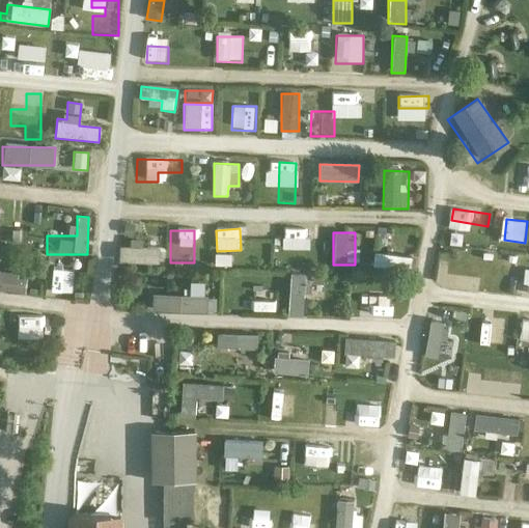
[(120,264),(160,264),(160,248),(120,249),(120,264)]
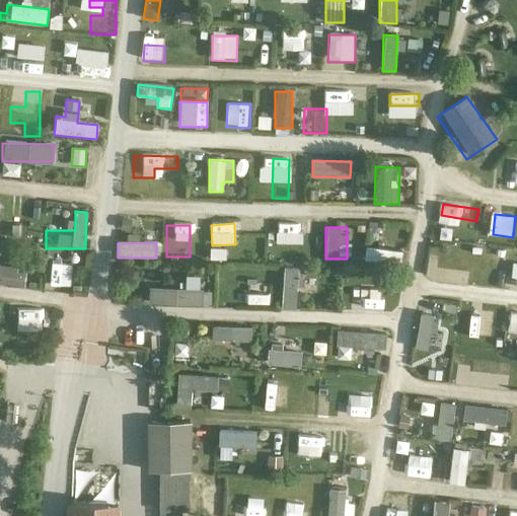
[(399,266),(401,252),(366,247),(364,261),(399,266)]
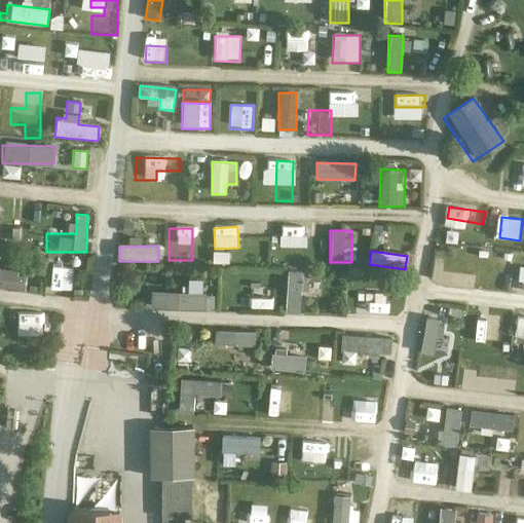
[(48,287),(69,287),(69,268),(49,268),(48,287)]
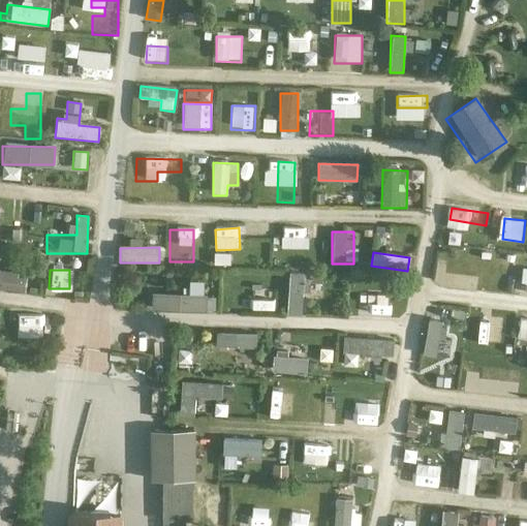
[(27,275),(0,273),(0,289),(26,291),(27,275)]
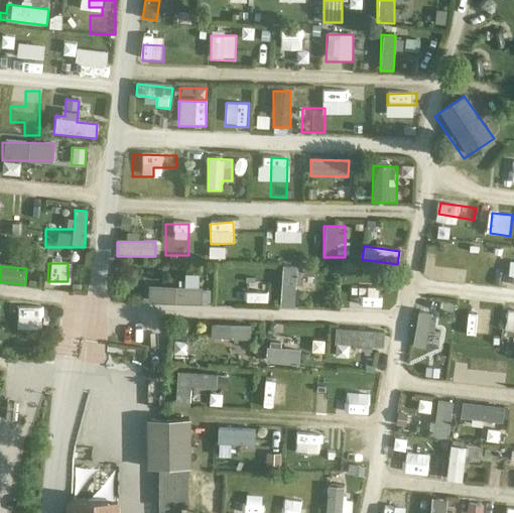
[(294,308),(296,267),(282,267),(280,307),(294,308)]
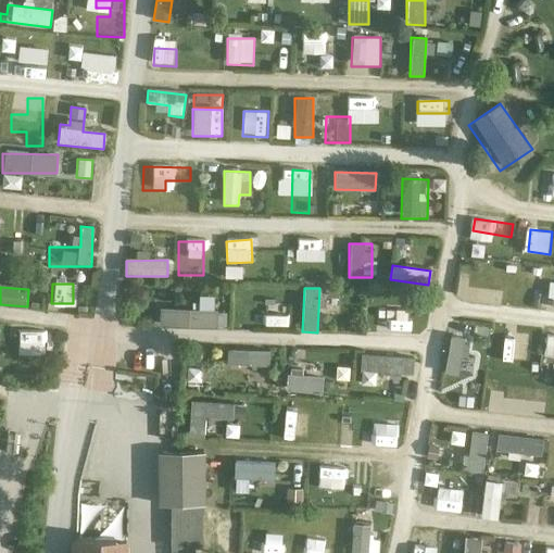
[(501,304),(501,296),(478,293),(478,303),(501,304)]
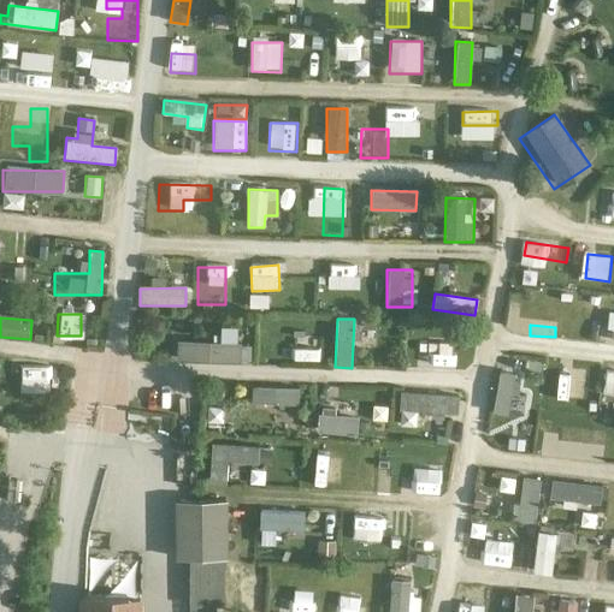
[(220,328),(220,343),(177,342),(176,361),(238,362),(240,328),(220,328)]
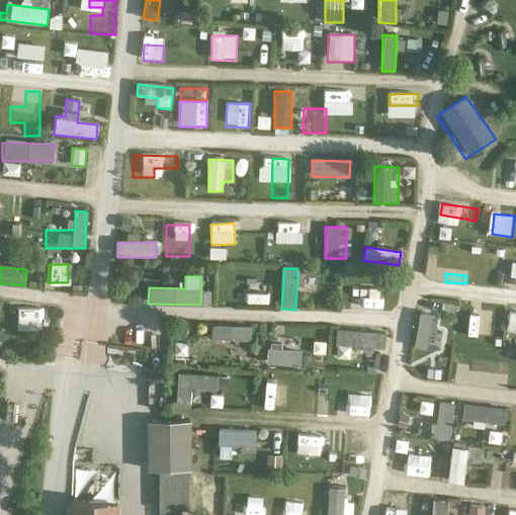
[(246,305),(266,305),(266,285),(246,285),(246,305)]
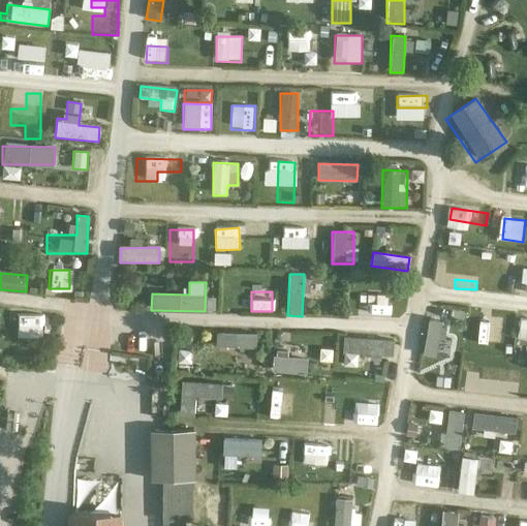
[(42,325),(43,314),(20,312),(19,321),(42,325)]
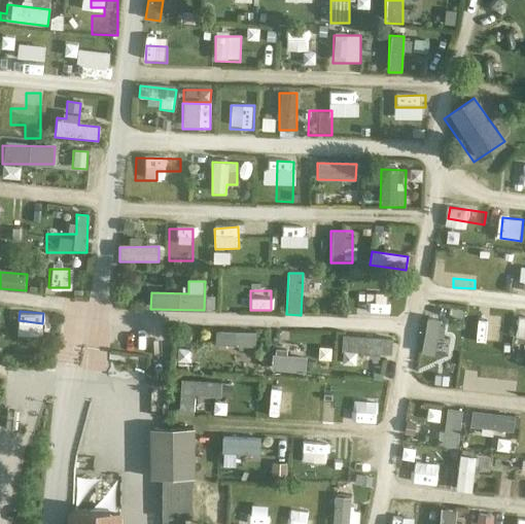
[(466,346),(478,349),(486,316),(474,314),(466,346)]
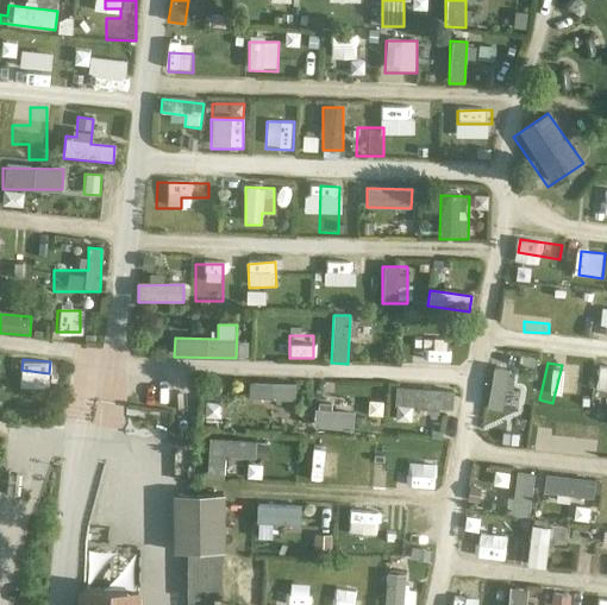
[(501,413),(508,371),(493,369),(487,410),(501,413)]
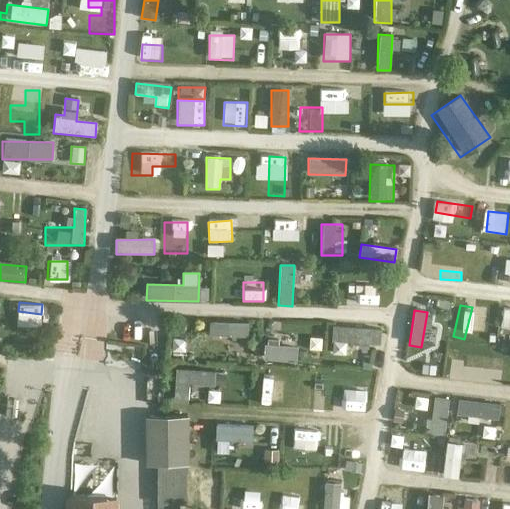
[(501,329),(509,330),(509,310),(503,310),(501,329)]
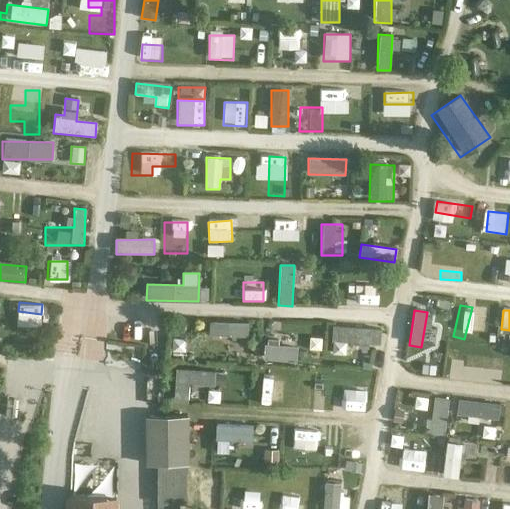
[(249,338),(249,323),(209,323),(209,338),(249,338)]
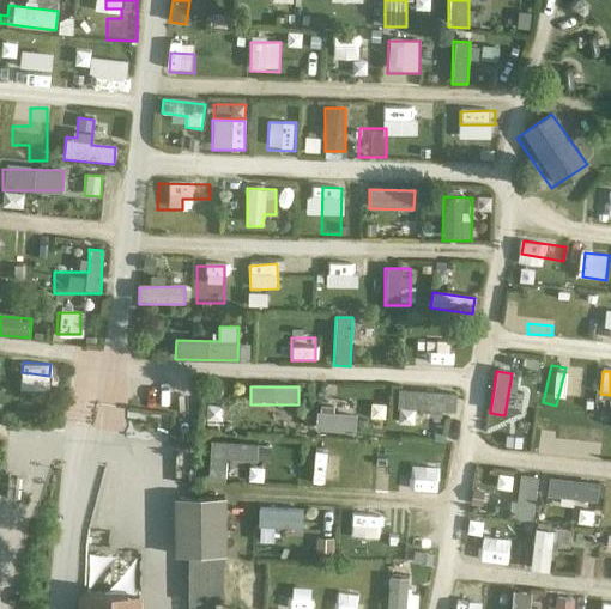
[(400,421),(413,422),(413,412),(457,413),(457,393),(400,391),(400,421)]
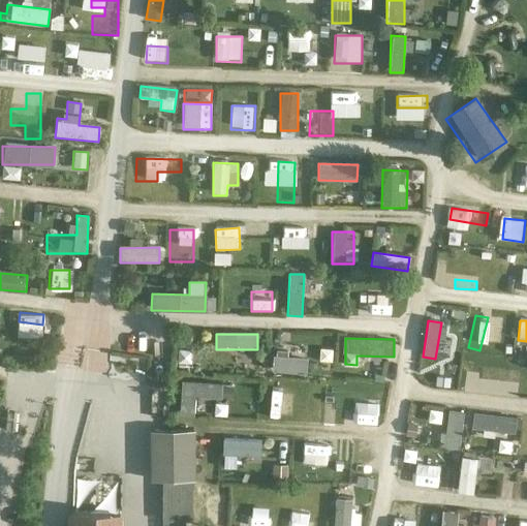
[(178,366),(192,366),(192,351),(179,351),(178,366)]
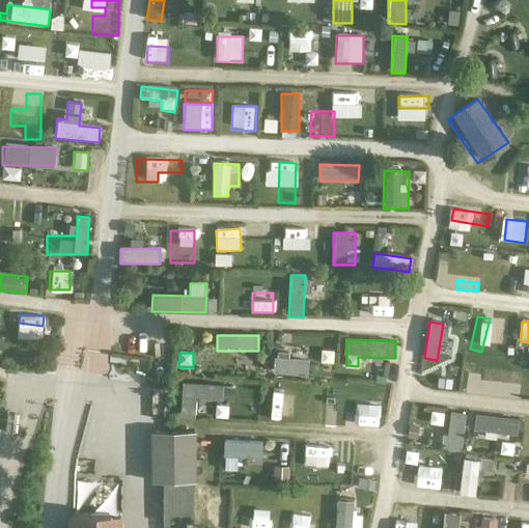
[(274,377),(309,378),(309,360),(274,359),(274,377)]
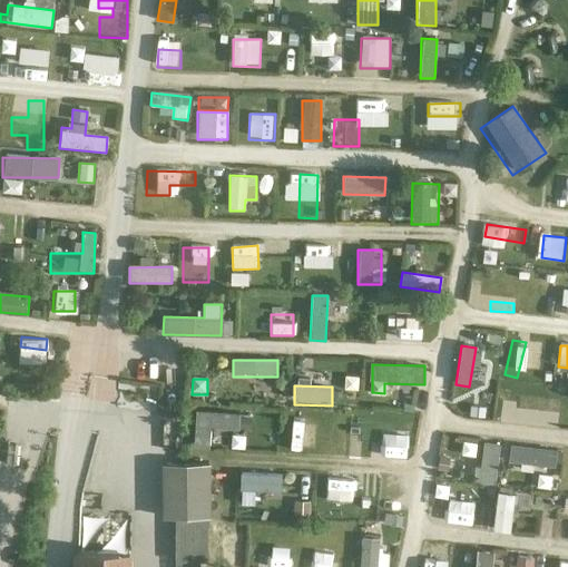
[(211,450),(212,430),(238,431),(238,413),(194,412),(194,450),(211,450)]
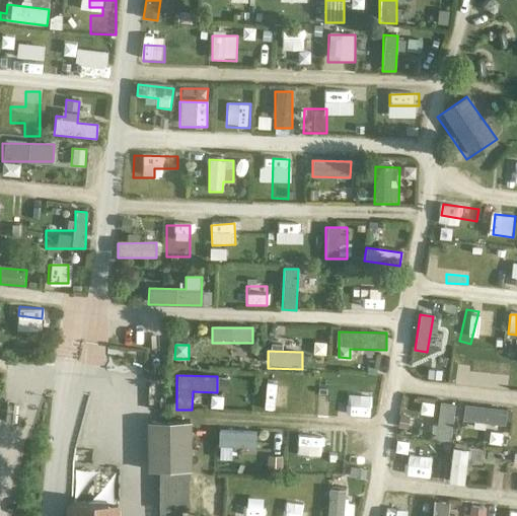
[(266,411),(288,412),(289,391),(266,390),(266,411)]
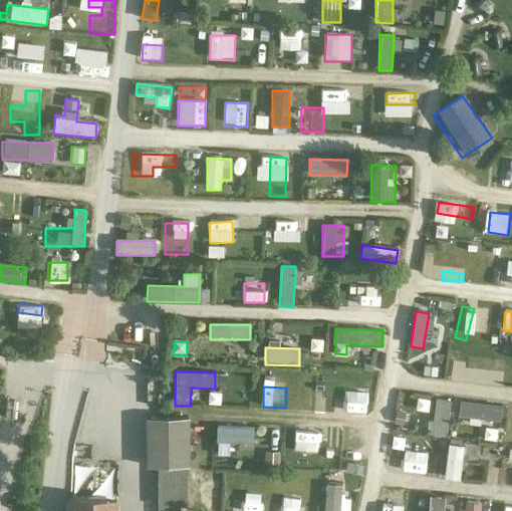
[(432,437),(448,438),(450,402),(435,401),(432,437)]
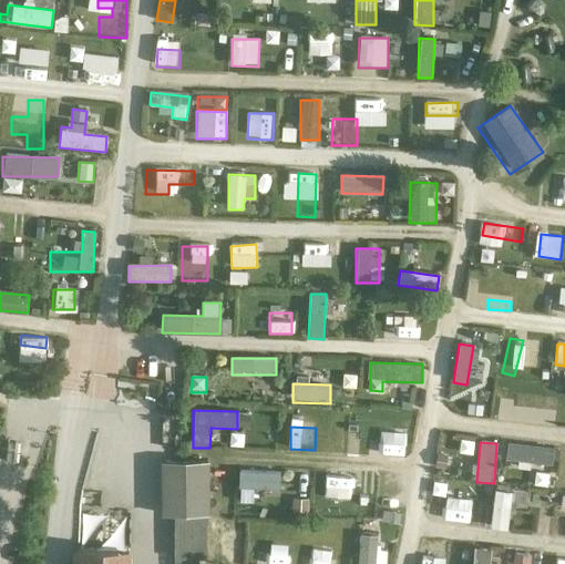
[(505,460),(552,468),(555,450),(509,442),(505,460)]
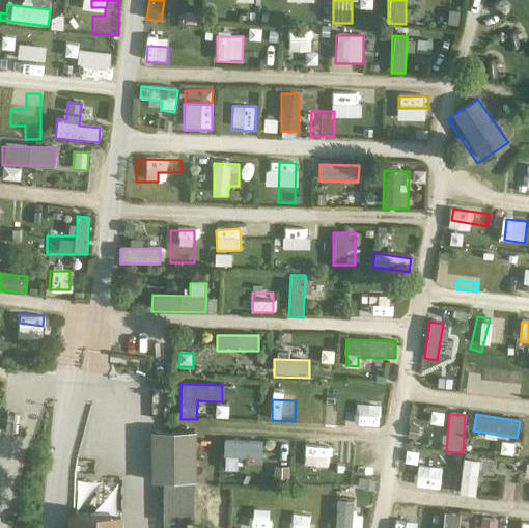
[(193,484),(193,435),(149,435),(149,484),(193,484)]
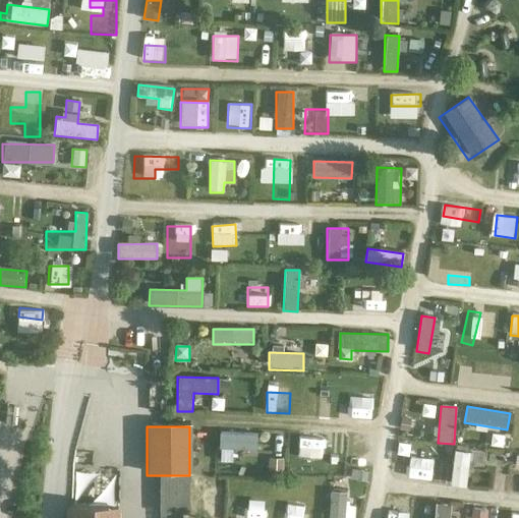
[(232,464),(232,451),(258,451),(258,435),(220,435),(220,464),(232,464)]
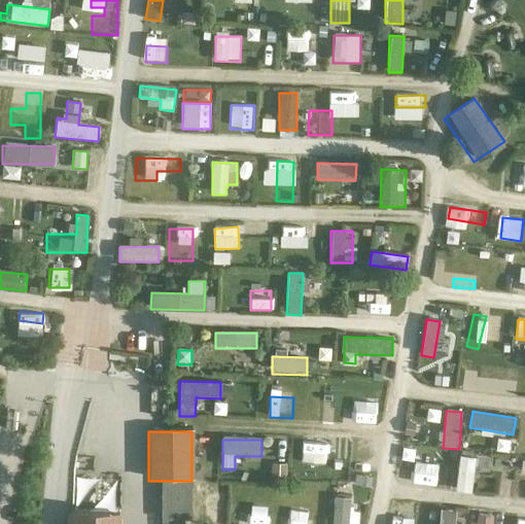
[(397,484),(411,487),(415,463),(421,464),(423,452),(404,449),(397,484)]
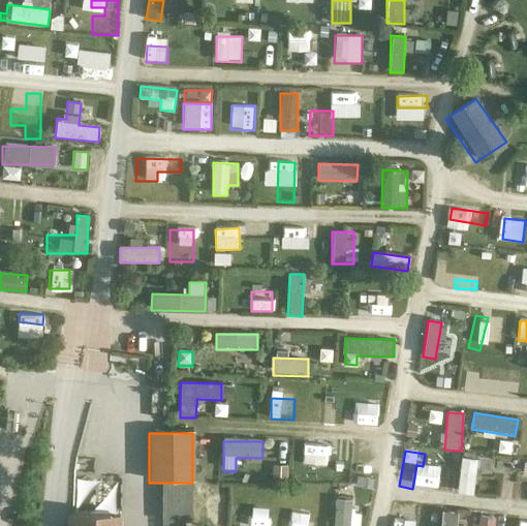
[(332,487),(332,470),(318,469),(319,460),(296,459),(296,486),(332,487)]
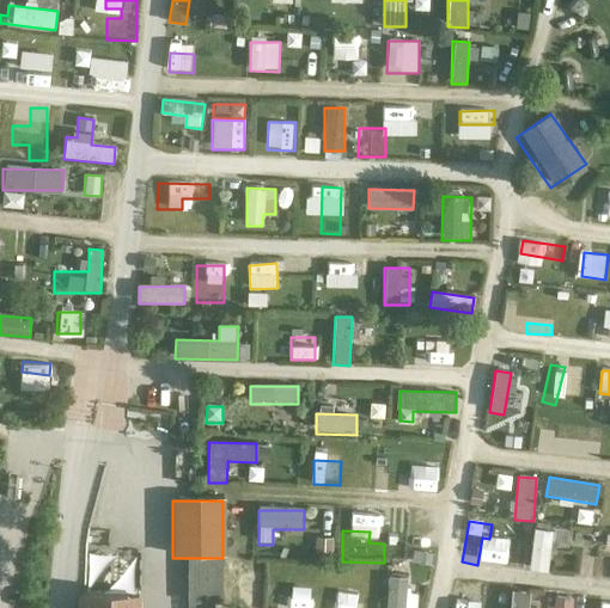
[(519,530),(519,542),(531,542),(530,573),(550,573),(550,530),(519,530)]
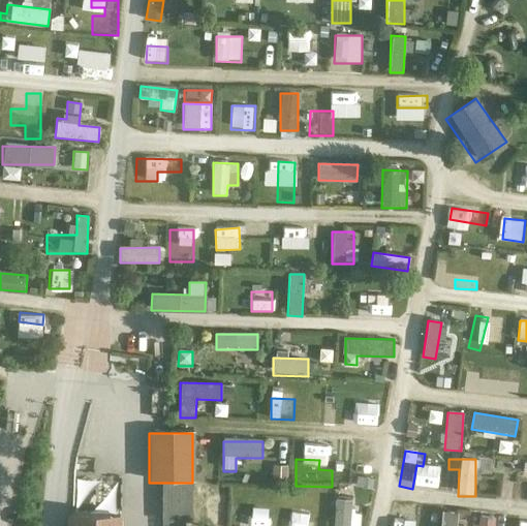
[(355,490),(372,492),(373,481),(357,478),(355,490)]
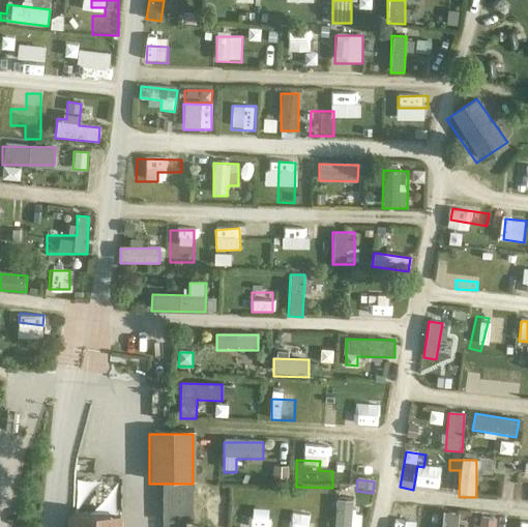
[(259,505),(275,505),(275,494),(259,493),(259,505)]
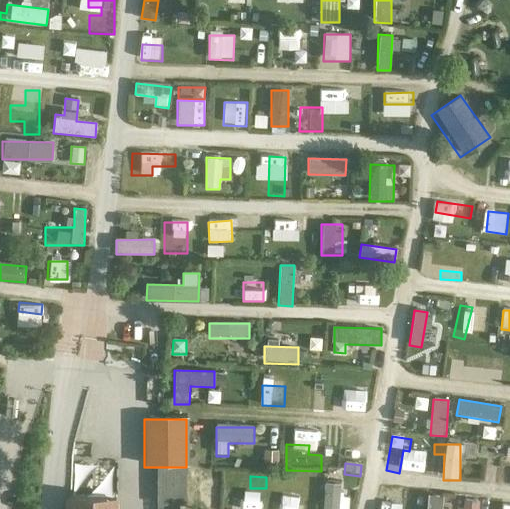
[(348,508),(350,499),(339,497),(341,486),(328,483),(323,508),(348,508)]
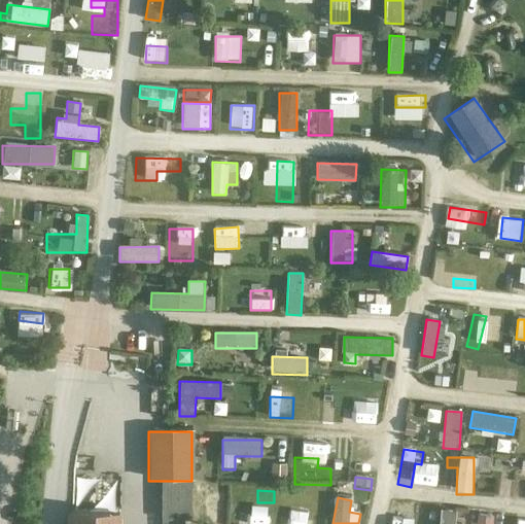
[(440,510),(439,523),(453,523),(455,511),(440,510)]
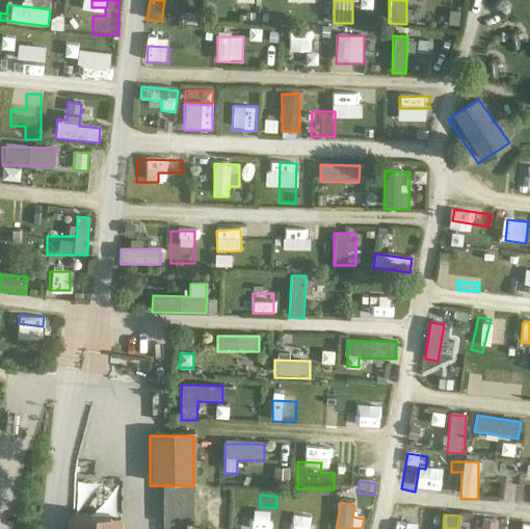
[(115,528),(116,518),(65,517),(64,528),(115,528)]
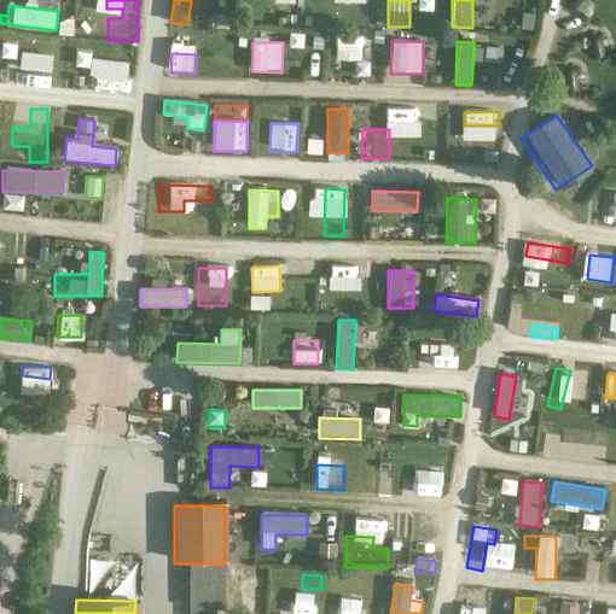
[(557,613),(558,602),(535,601),(534,613),(557,613)]
